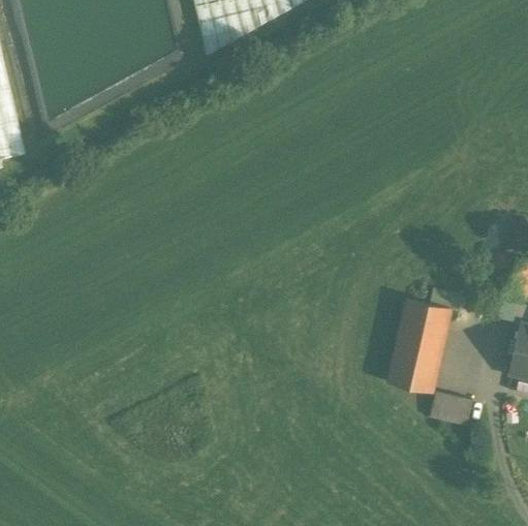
[(193,0),(207,56),(308,0),(193,0)]
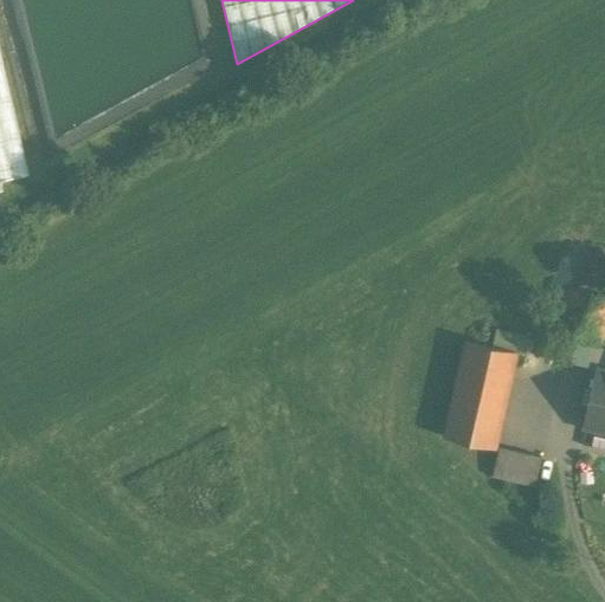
[(0,193),(2,193),(0,183),(30,177),(0,52),(0,193)]
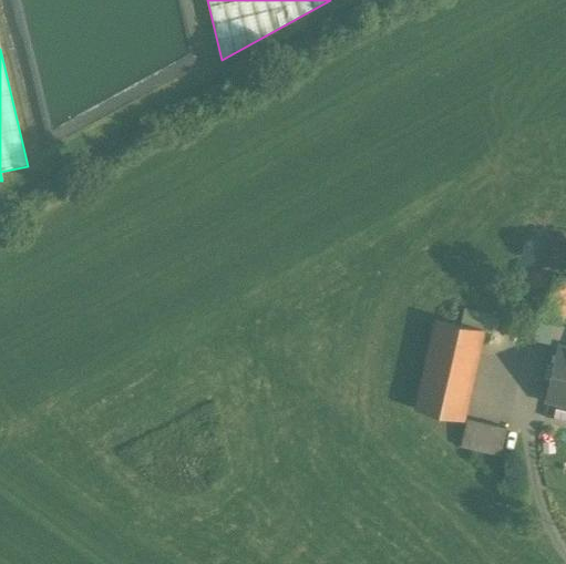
[(565,247),(551,241),(533,273),(517,305),(565,329),(565,288),(549,280),(565,250),(565,247)]
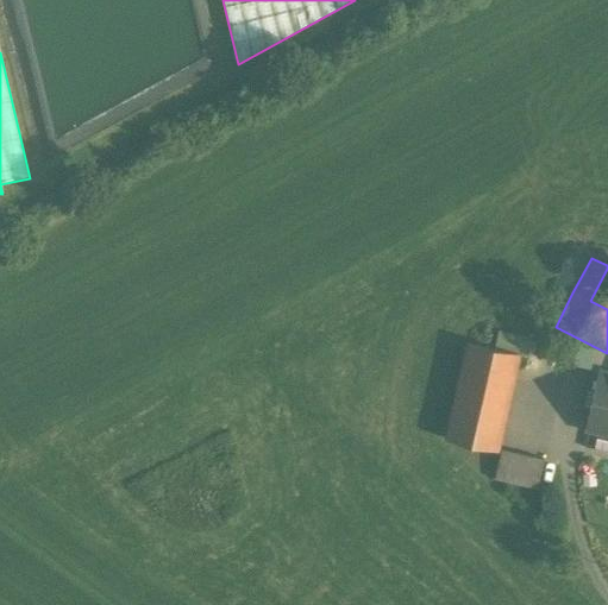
[(518,355),(469,345),(447,442),(496,453),(518,355)]
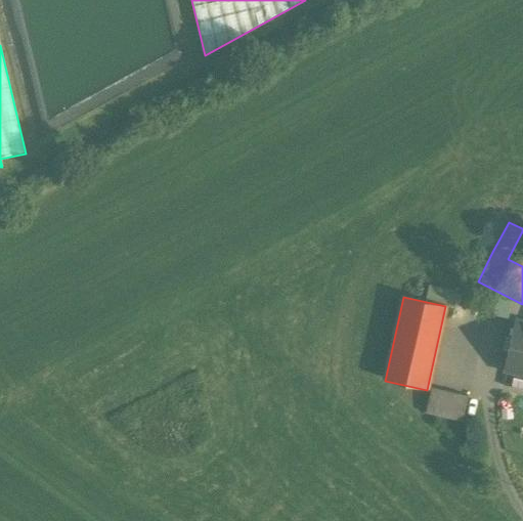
[(494,312),(506,315),(510,300),(497,297),(494,312)]
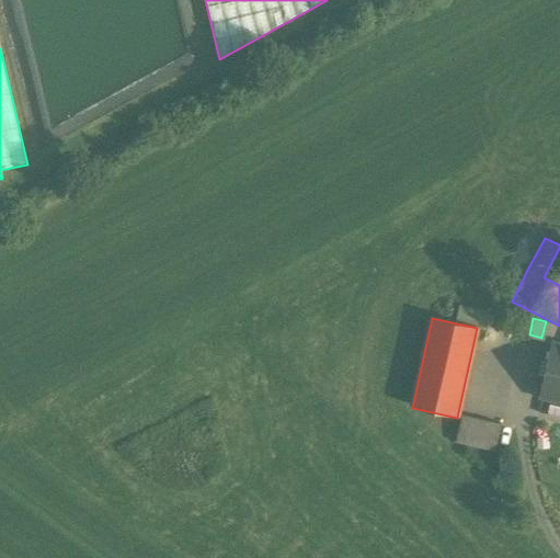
[(559,349),(550,346),(539,397),(559,401),(559,349)]
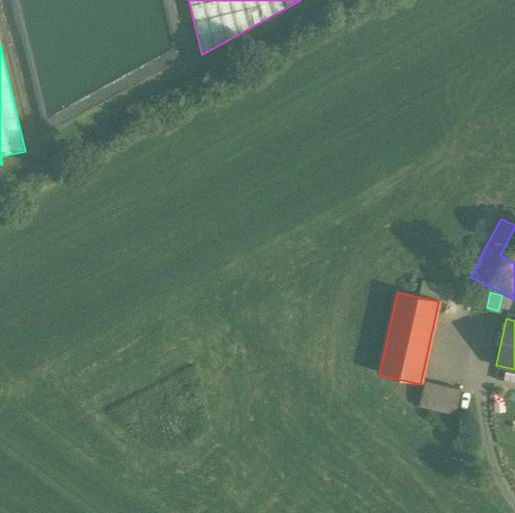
[(461,392),(426,384),(421,408),(456,415),(461,392)]
